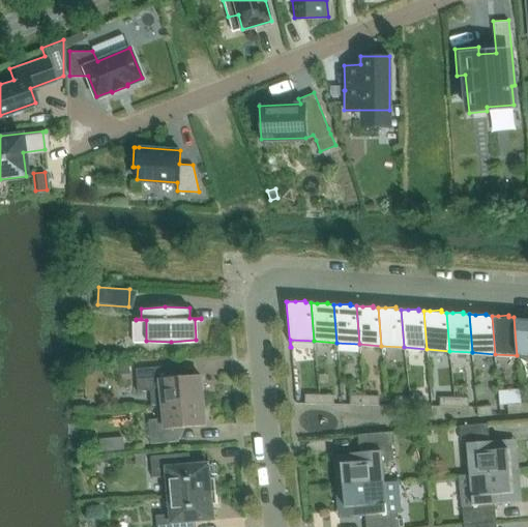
[(527,316),(520,318),(514,317),(517,355),(527,356),(527,316)]
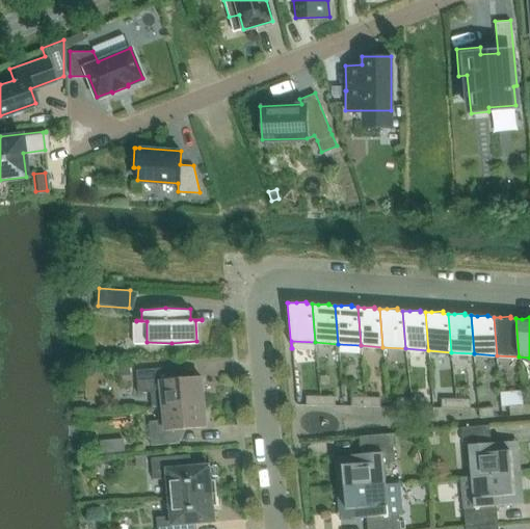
[(129,363),(115,364),(116,374),(129,373),(129,363)]
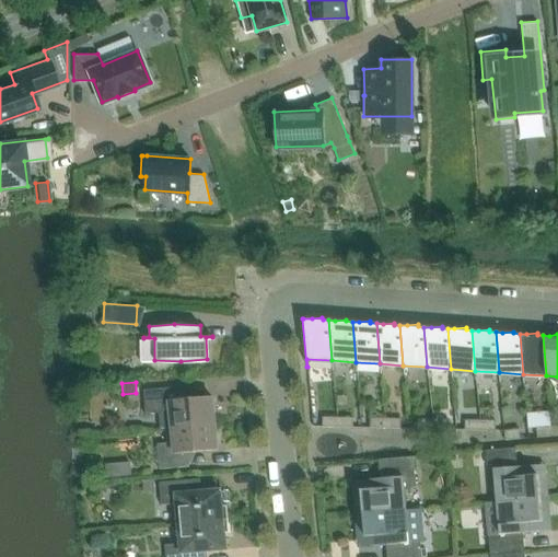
[(179,385),(142,389),(143,403),(144,412),(158,410),(159,427),(171,426),(213,421),(211,395),(181,398),(179,385)]
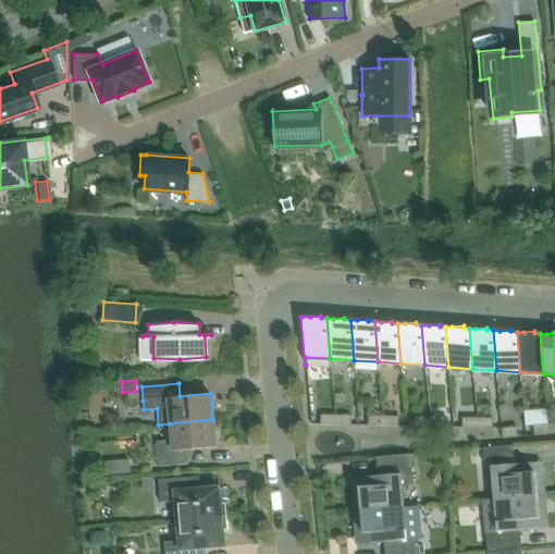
[(334,413),(319,413),(319,422),(334,422),(334,413)]
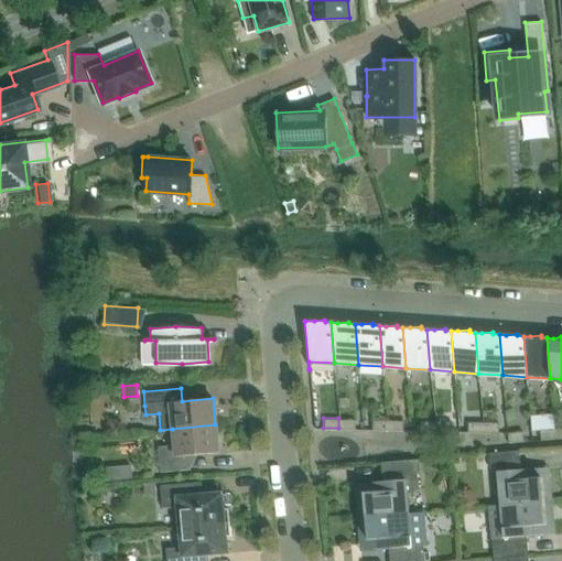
[(338,428),(354,428),(354,418),(338,418),(338,428)]
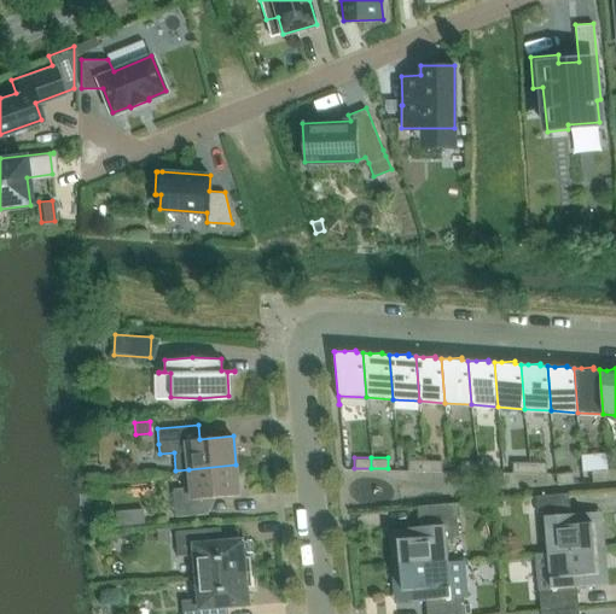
[(407,469),(423,469),(424,458),(407,458),(407,469)]
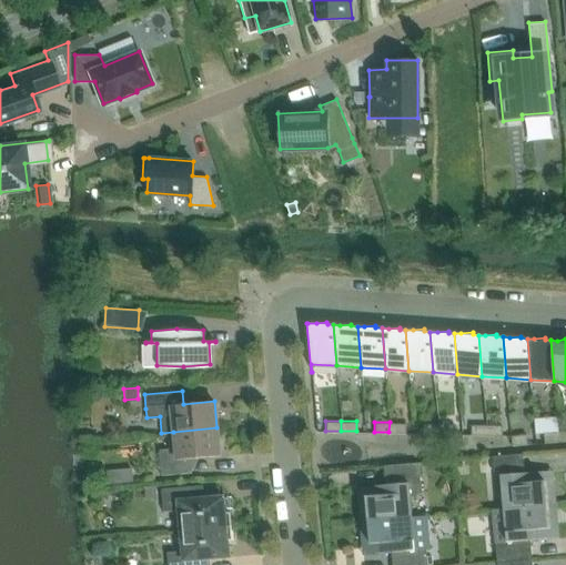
[(388,432),(404,432),(405,422),(390,422),(388,432)]
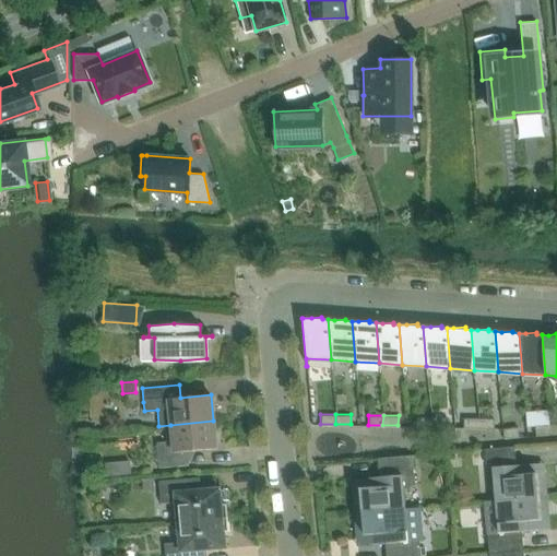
[(415,426),(430,426),(430,416),(415,416),(415,426)]
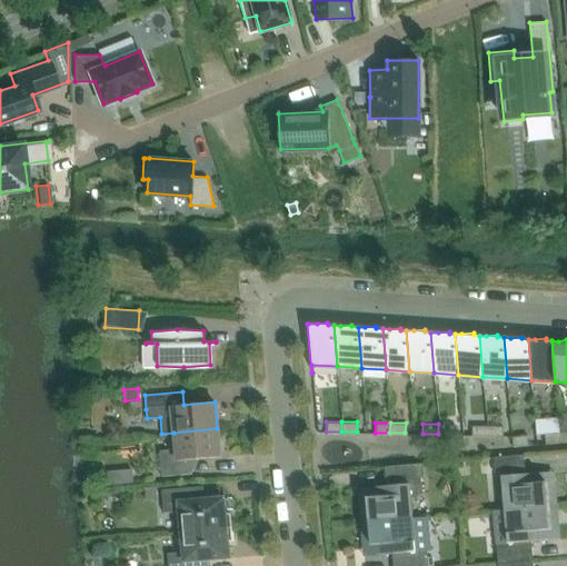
[(438,434),(454,434),(454,424),(438,424),(438,434)]
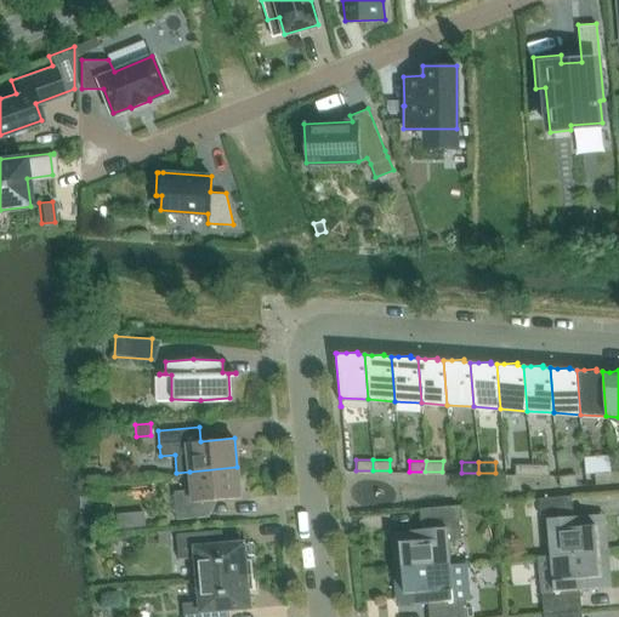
[(531,463),(514,463),(514,474),(531,474),(531,463)]
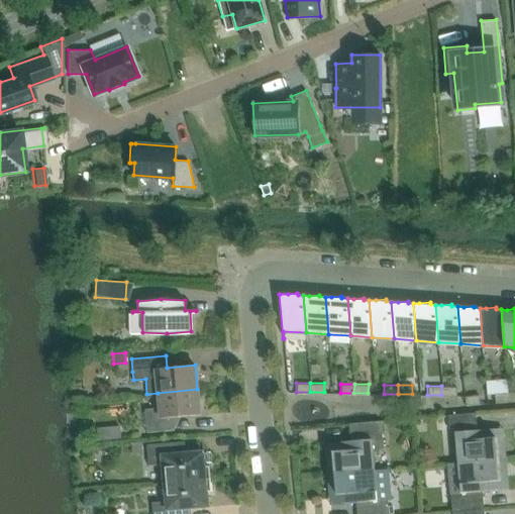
[(441,395),(455,395),(455,386),(441,386),(441,395)]
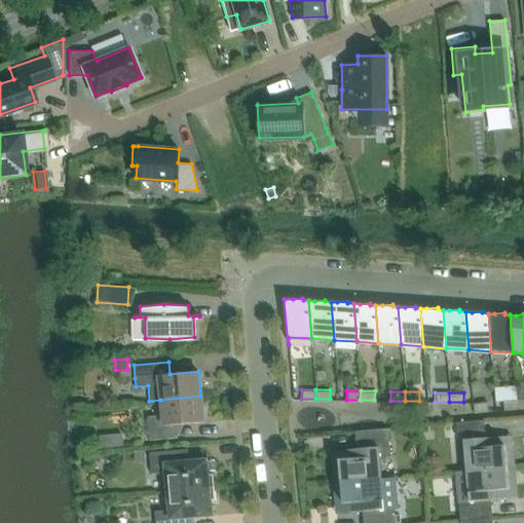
[(160,409),(146,411),(148,435),(176,432),(175,423),(202,420),(200,396),(160,400),(160,409)]
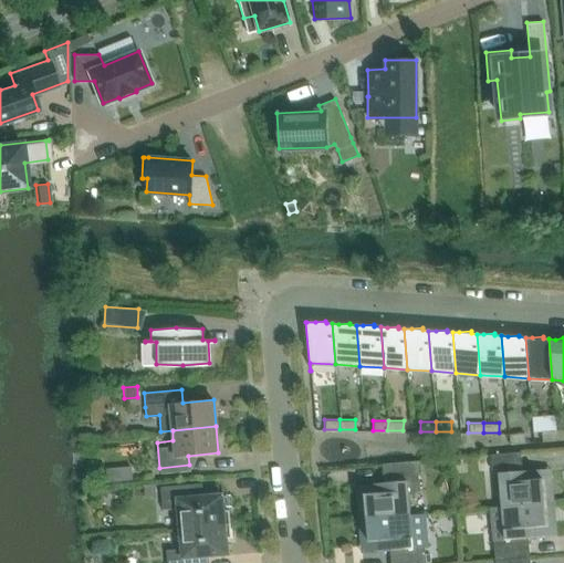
[(555,428),(540,430),(541,440),(556,438),(555,428)]
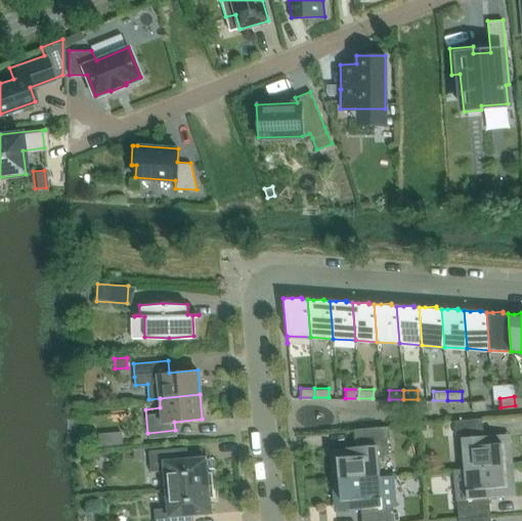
[(471,409),(485,408),(484,399),(470,400),(471,409)]
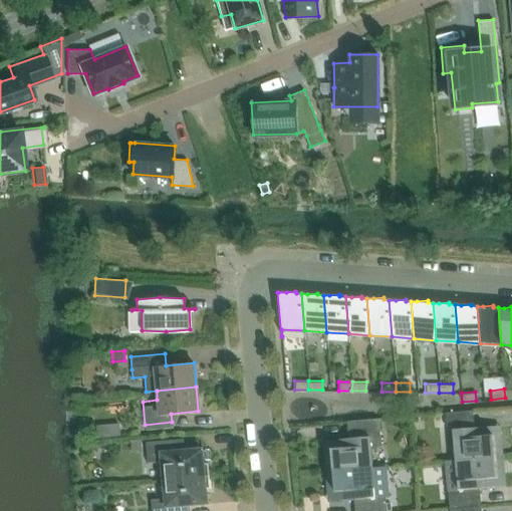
[(444,412),(445,425),(473,422),(472,409),(444,412)]
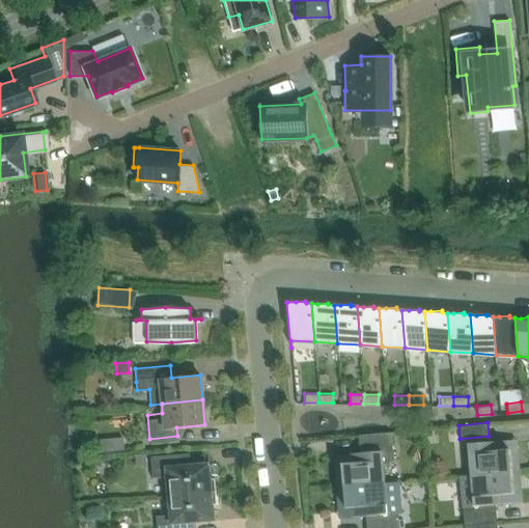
[(341,463),(342,484),(384,481),(382,461),(392,460),(390,431),(357,434),(359,452),(344,453),(345,463),(341,463)]
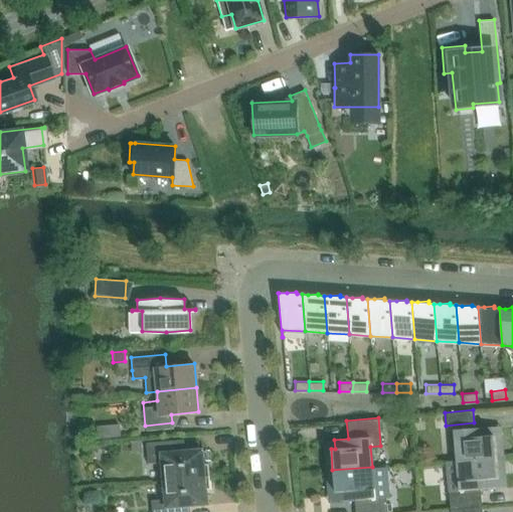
[(119,423),(97,425),(98,437),(120,436),(119,423)]
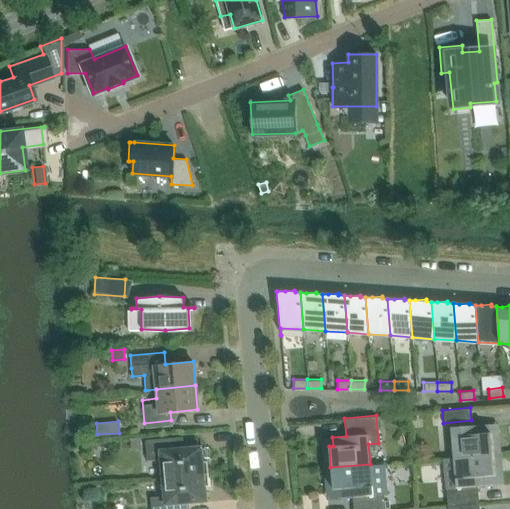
[(492,453),(490,432),(486,433),(485,423),(450,427),(453,457),(492,453)]
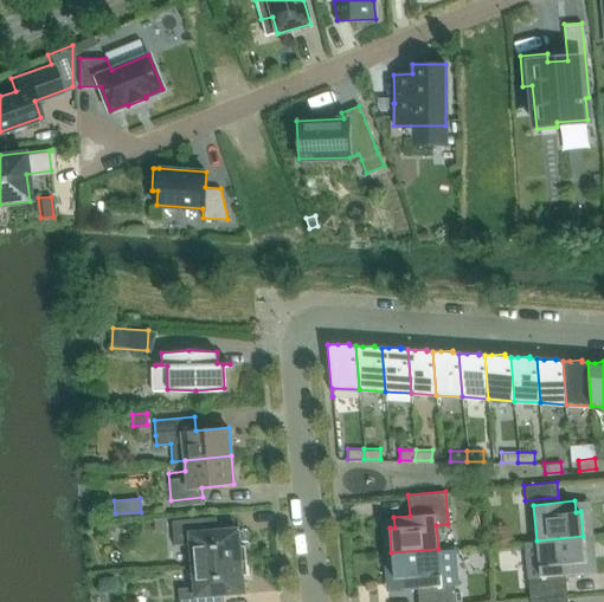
[(206,530),(205,516),(171,519),(173,544),(190,542),(192,564),(245,560),(244,544),(239,544),(237,528),(206,530)]
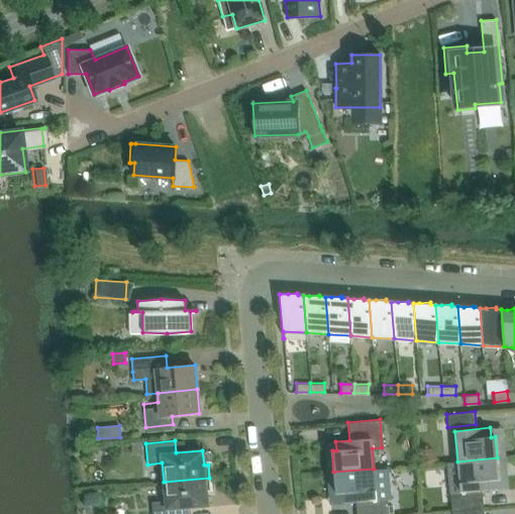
[(499,479),(497,457),(457,461),(446,463),(451,510),(483,508),(482,490),(496,489),(495,480),(499,479)]
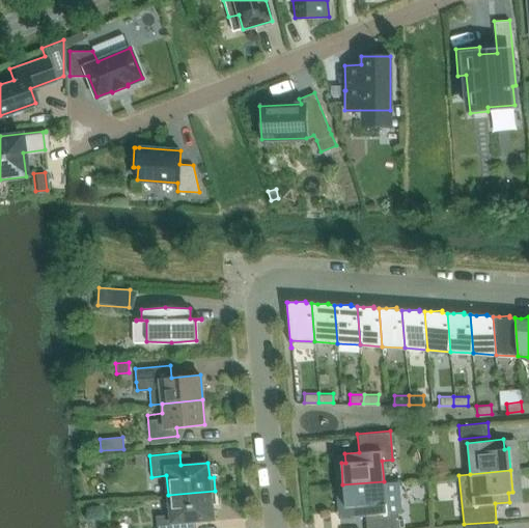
[(364,515),(365,527),(398,527),(397,511),(401,510),(399,480),(384,481),(342,484),(344,506),(349,506),(350,516),(364,515)]
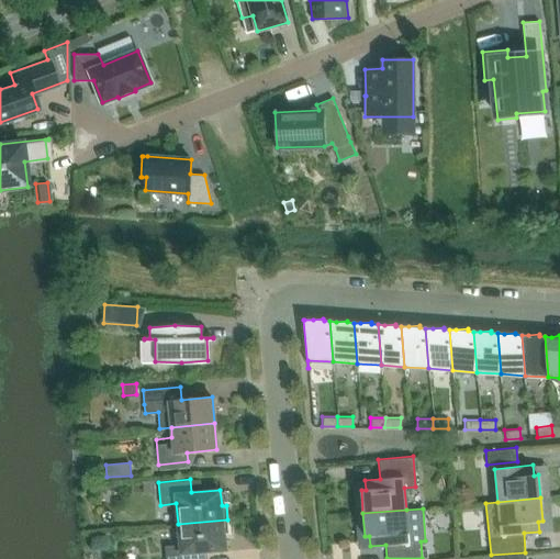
[(164,545),(165,558),(197,558),(197,551),(225,549),(224,534),(228,533),(227,520),(178,524),(179,544),(164,545)]
